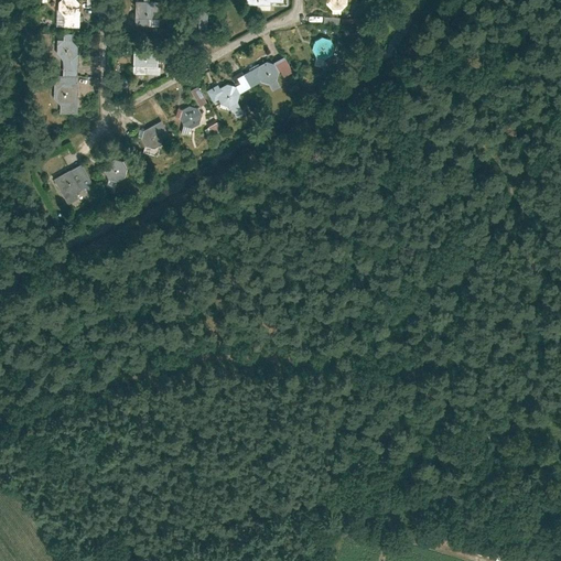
[(77,0),(58,0),(58,1),(56,27),(79,28),(79,2),(77,0)]
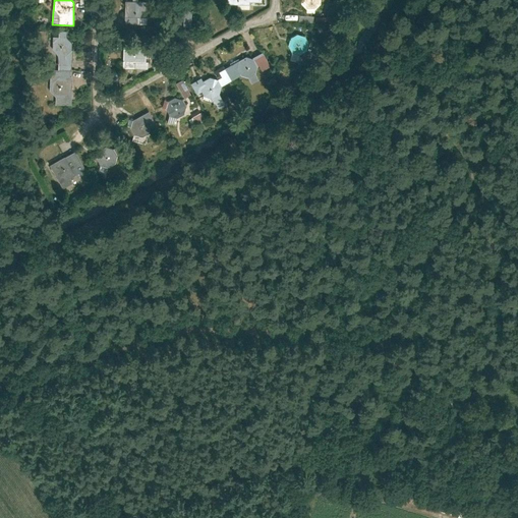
[(300,0),(300,5),(306,11),(314,11),(321,6),(320,0),(300,0)]
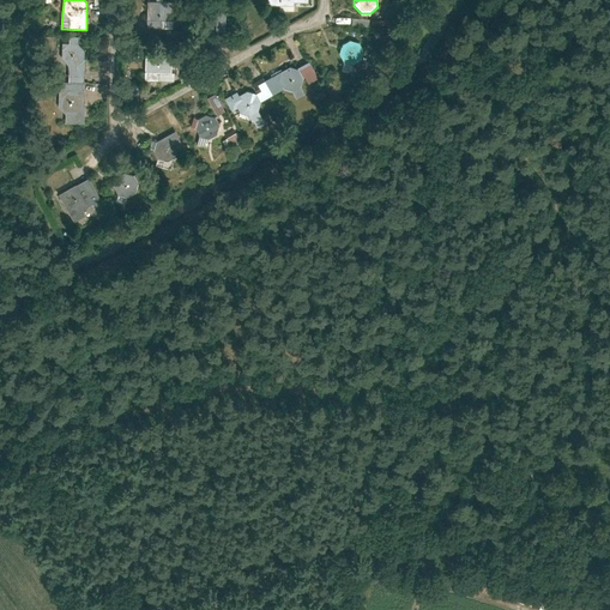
[(174,2),(148,1),(146,19),(173,20),(174,2)]
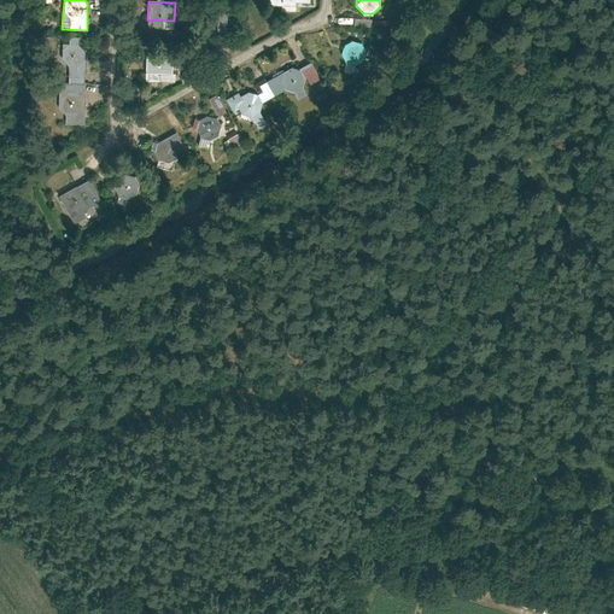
[(203,31),(202,42),(211,44),(212,31),(203,31)]
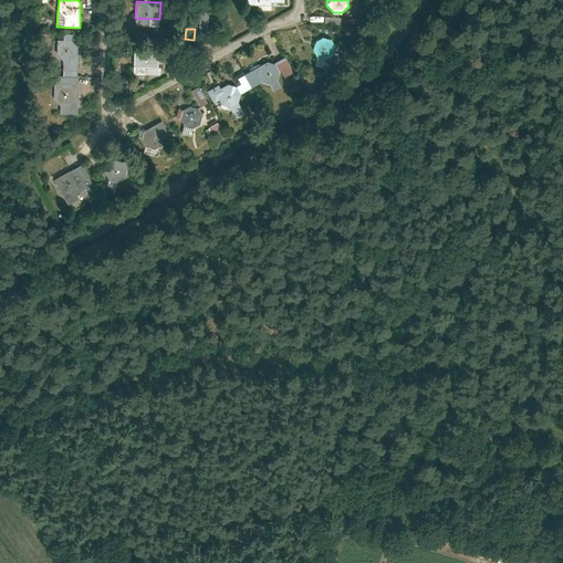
[(71,33),(64,33),(64,40),(58,39),(58,60),(71,60),(71,64),(77,65),(77,47),(71,41),(71,33)]
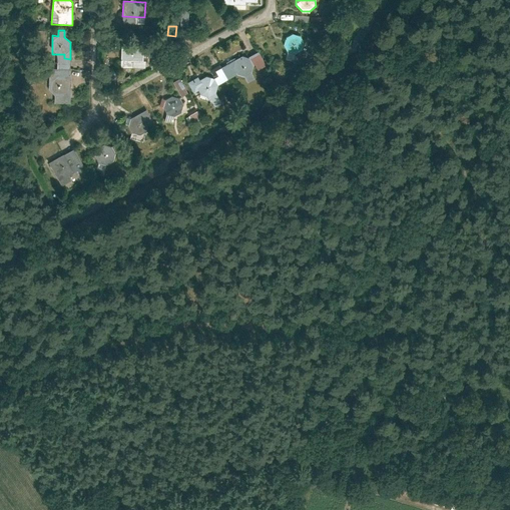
[(286,39),(284,46),(287,52),(296,55),(303,51),(304,44),(300,37),(292,35),(286,39)]
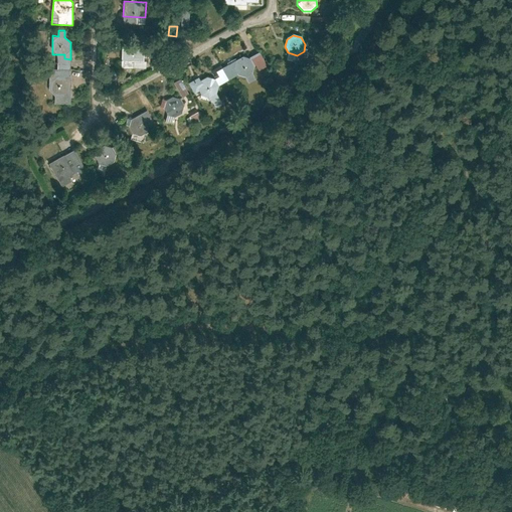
[(144,46),(122,45),(122,60),(144,61),(144,46)]
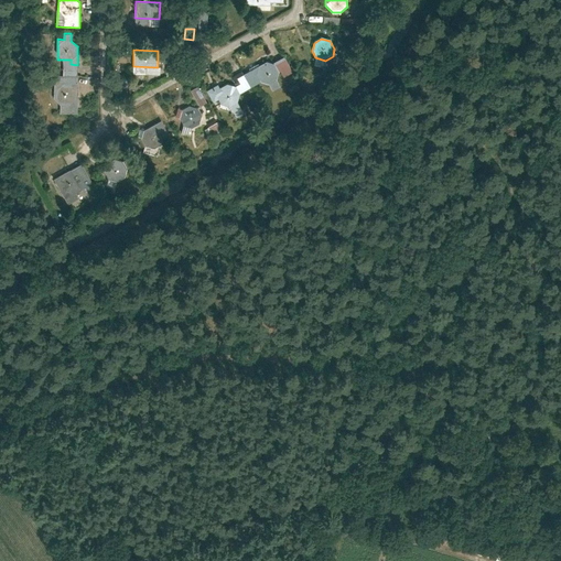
[(266,63),(258,67),(243,76),(250,89),(260,84),(269,86),(273,93),(280,88),(276,81),(279,73),(274,66),(266,63)]
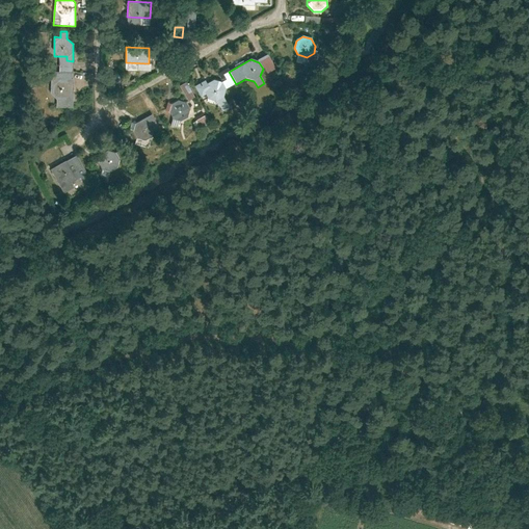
[(73,73),(50,72),(50,91),(56,99),(56,107),(73,108),(73,73)]
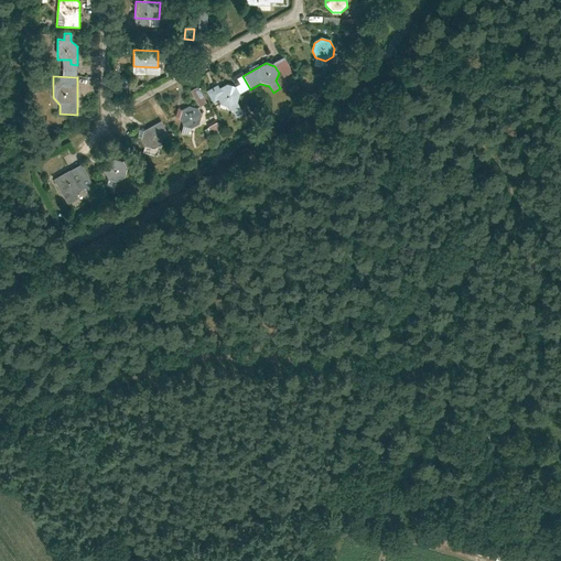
[(217,85),(206,92),(213,103),(217,100),(219,104),(228,107),(237,104),(239,96),(235,87),(226,84),(220,89),(217,85)]
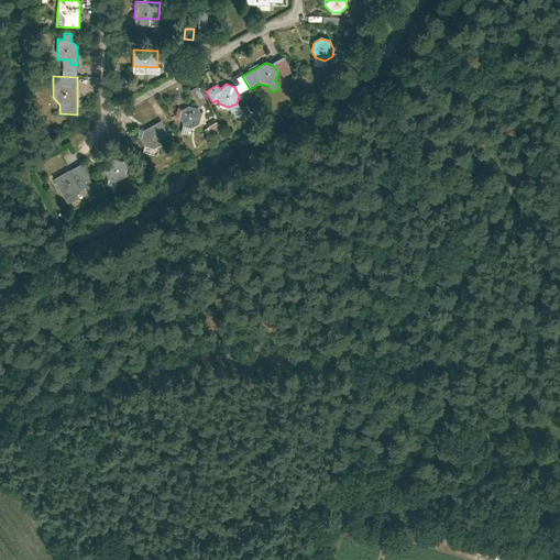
[(189,106),(182,109),(177,108),(175,117),(179,118),(184,125),(193,128),(199,123),(201,114),(197,108),(189,106)]
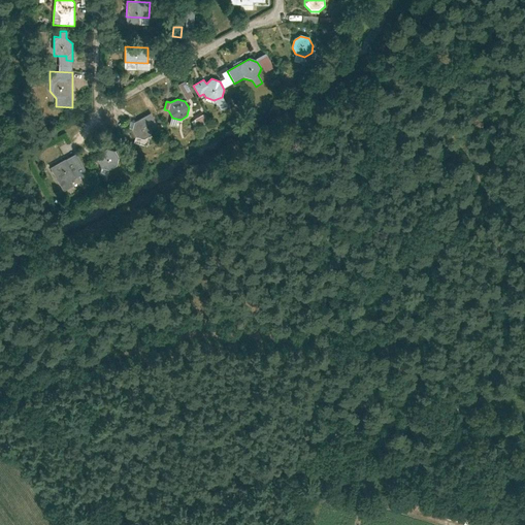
[(151,113),(132,123),(140,140),(161,130),(151,113)]
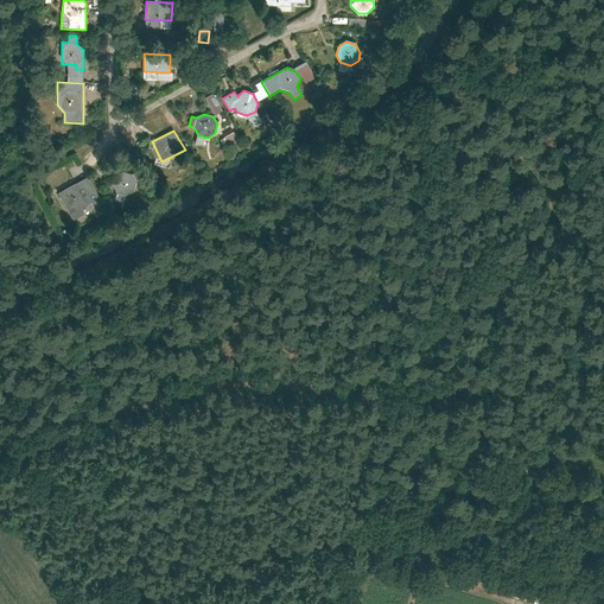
[(128,177),(118,175),(110,177),(107,186),(110,196),(121,199),(129,196),(133,186),(128,177)]
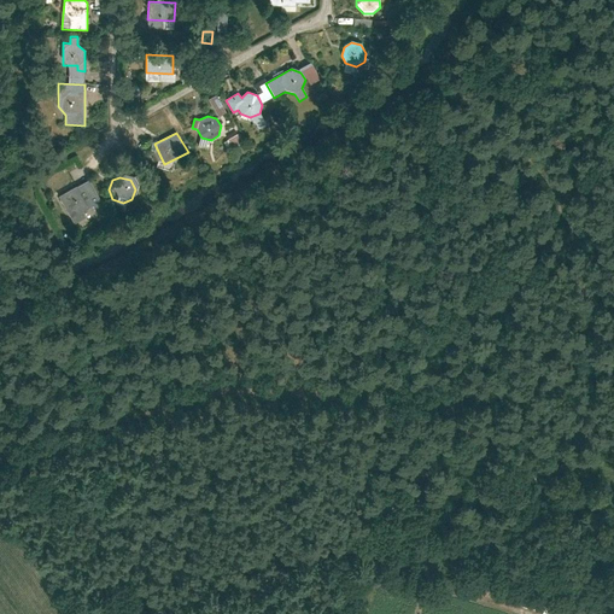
[(54,191),(59,189),(58,188),(65,186),(64,180),(52,182),(54,191)]
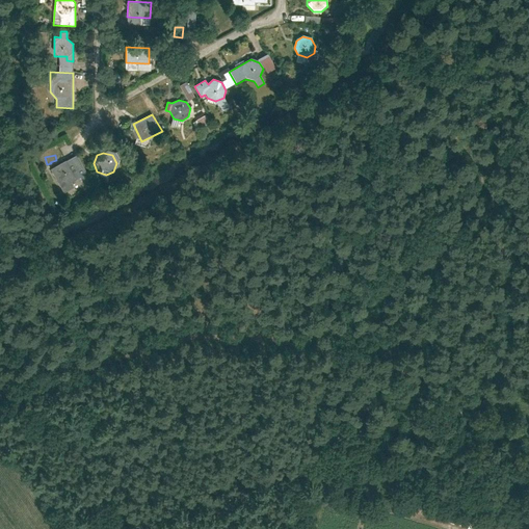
[(77,155),(50,169),(64,193),(74,187),(72,183),(87,174),(77,155)]
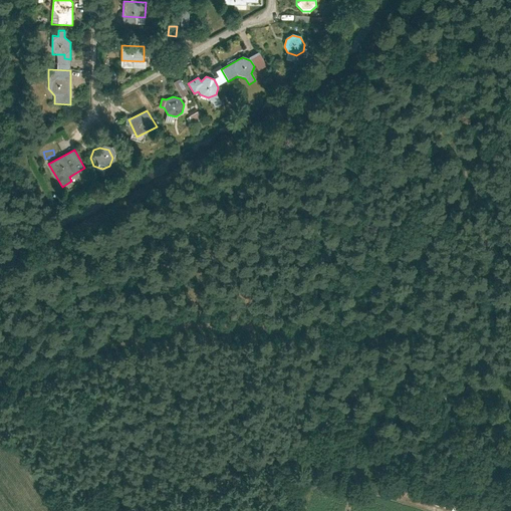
All buildings are outlined.
